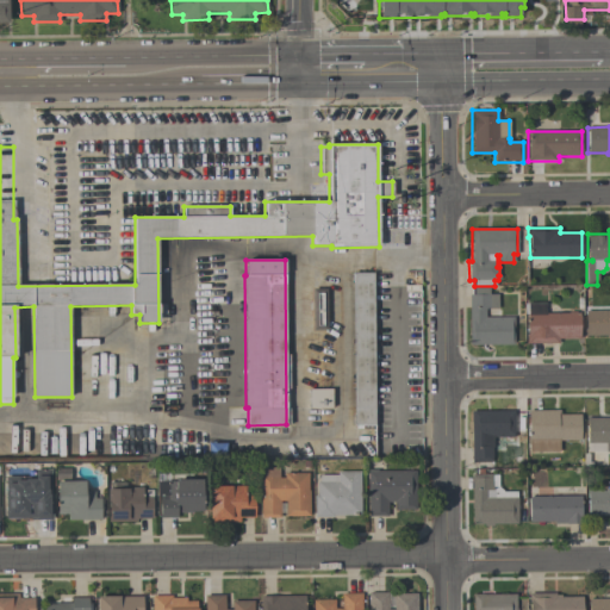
[(352,273),(373,273),(374,425),(353,425),(352,273)]
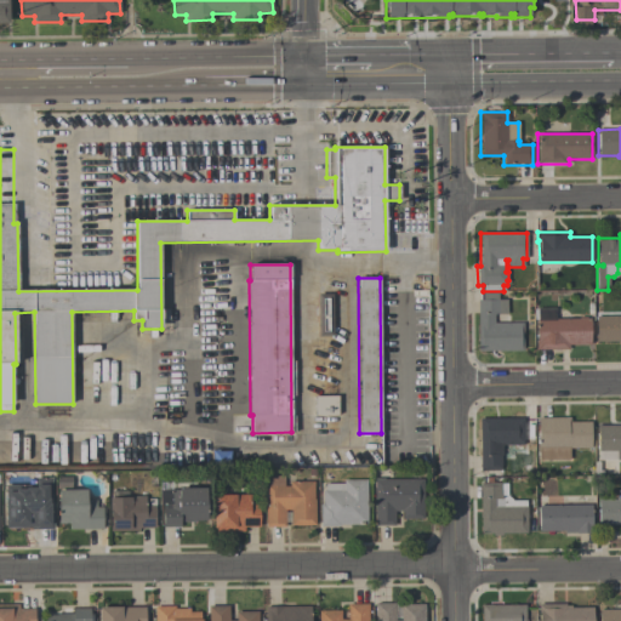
[(318,335),(318,294),(332,294),(332,335),(318,335)]
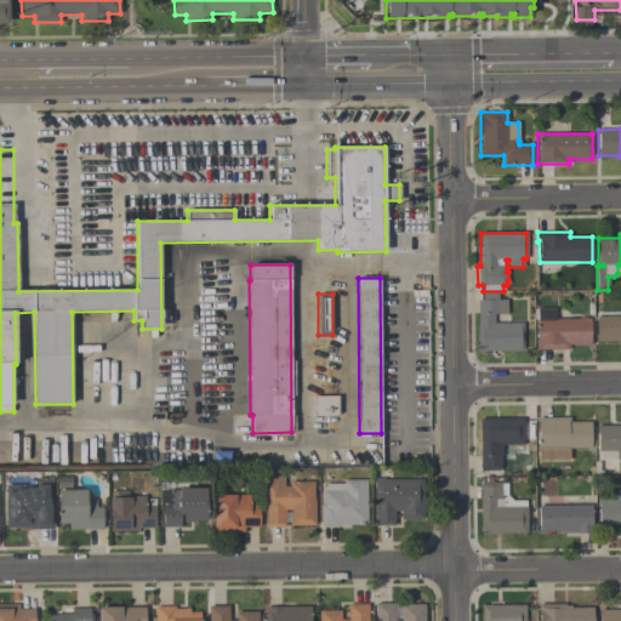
[(478,352),(477,301),(482,300),(482,294),(497,294),(497,301),(506,300),(506,314),(494,315),(494,324),(523,324),(523,351),(478,352)]
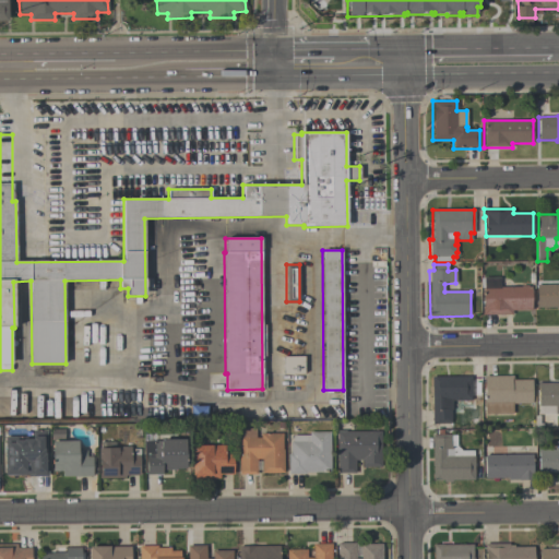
[(482,314),(482,306),(483,306),(483,288),(484,288),(484,277),(499,277),(499,287),(521,287),(521,286),(527,286),(527,287),(532,287),(532,310),(512,310),(512,314),(482,314)]
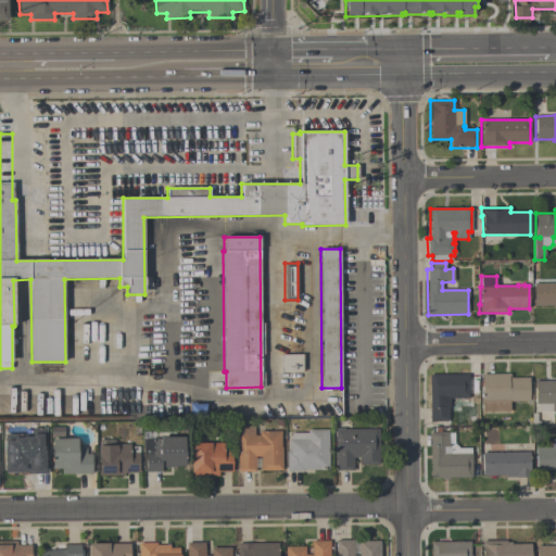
[(533,306),(533,283),(555,282),(555,306),(553,306),(553,305),(533,306)]
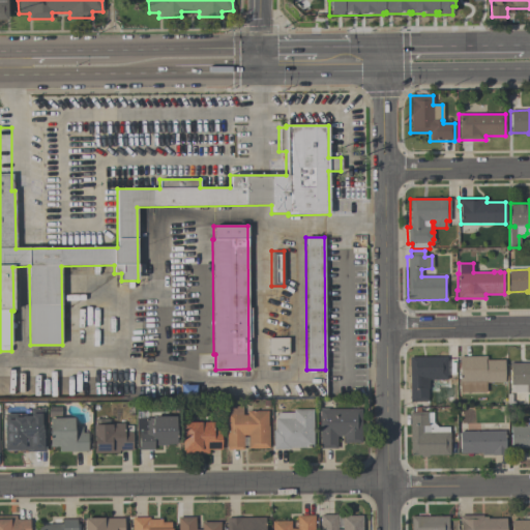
[(288,355),(268,355),(268,337),(288,337),(288,355)]
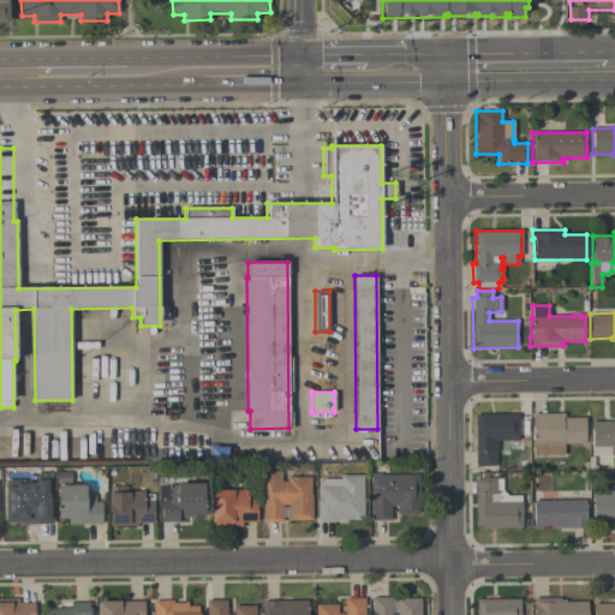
[(473,415),(518,413),(518,439),(497,440),(497,451),(495,451),(496,465),(476,466),(475,424),(473,424),(473,415)]
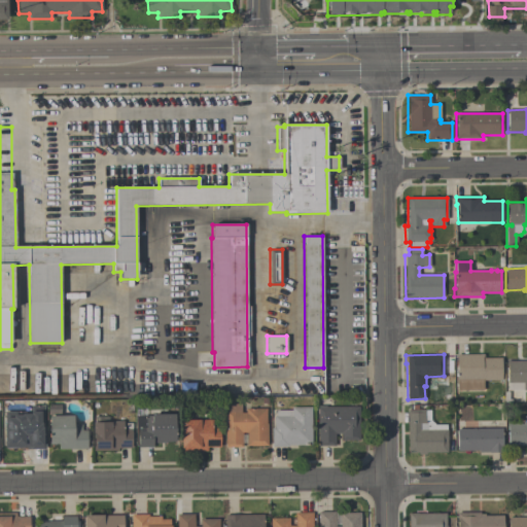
[(483,390),(457,390),(456,354),(484,354),(484,358),(501,358),(501,380),(483,380),(483,390)]
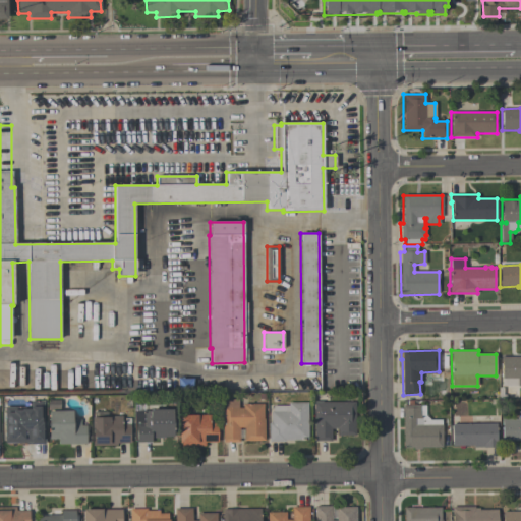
[(520,386),(502,386),(502,362),(501,362),(501,357),(520,357),(520,353),(520,386)]
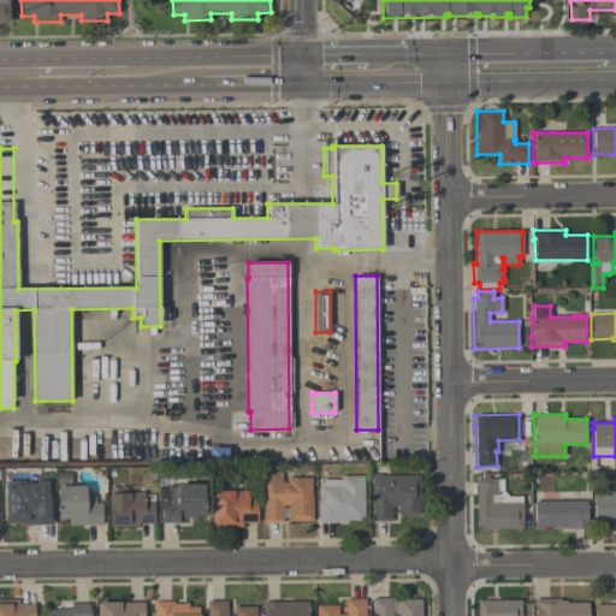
[(312,478),(312,521),(288,521),(288,505),(282,505),(282,522),(262,522),(262,502),(265,502),(265,483),(265,472),(282,472),(282,481),(286,481),(286,478),(312,478)]
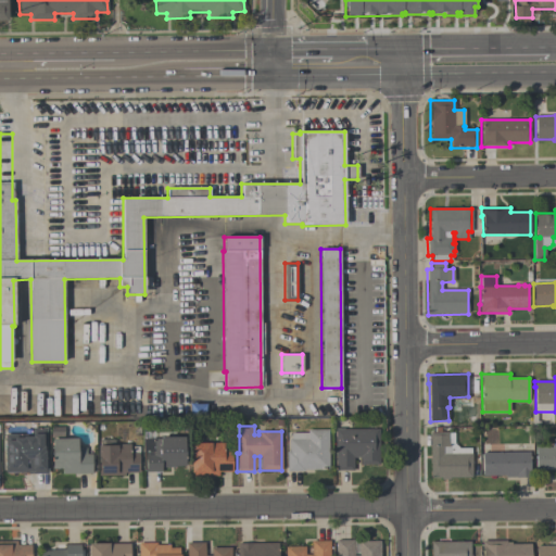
[(4,434),(33,434),(33,428),(46,428),(47,456),(48,456),(48,474),(28,475),(27,472),(25,472),(25,474),(4,474),(4,434)]
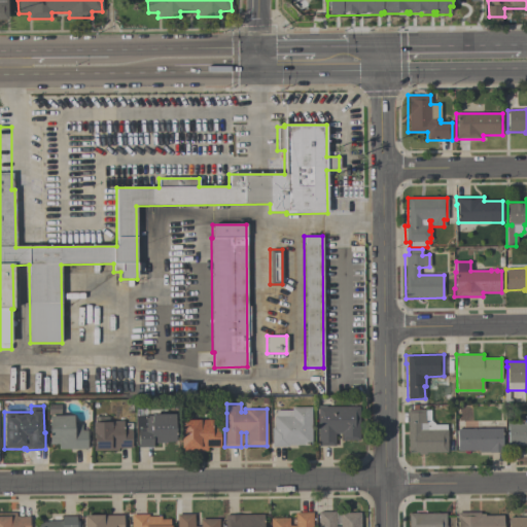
[(311,445),(287,446),(287,447),(271,447),(271,428),(274,428),(274,416),(276,416),(276,410),(291,410),(291,407),(311,407),(311,445)]
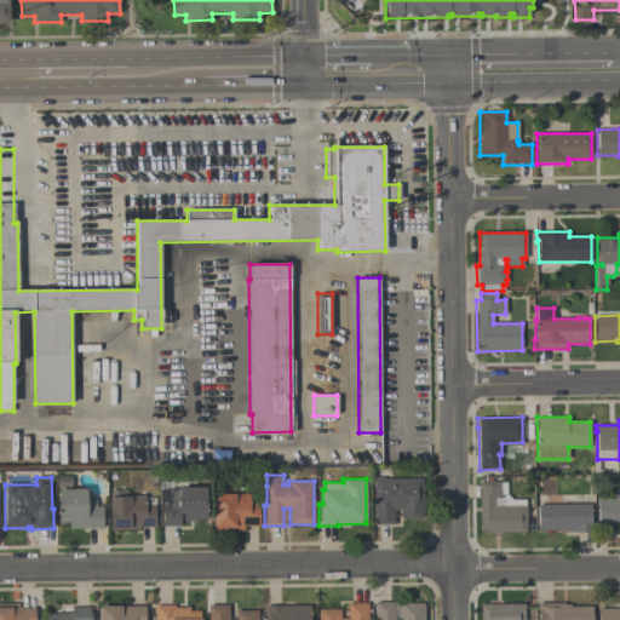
[(373,478),(422,478),(423,518),(401,518),(401,510),(394,510),(394,524),(373,524),(373,478)]
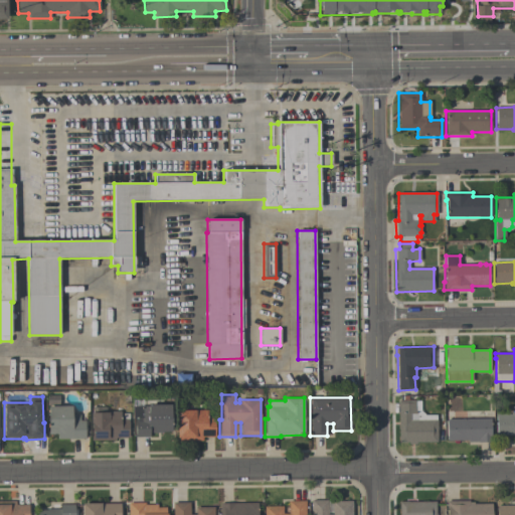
[(398,443),(397,400),(415,400),(415,413),(417,413),(417,419),(437,419),(438,443),(415,443),(415,444),(408,444),(408,443),(398,443)]
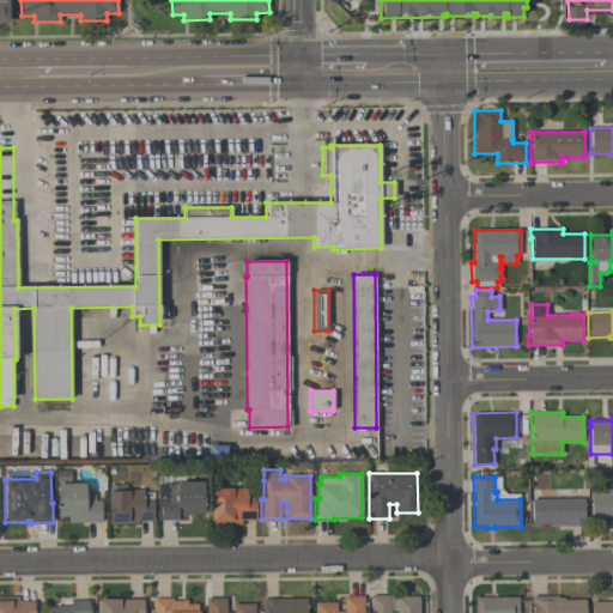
[(161,520),(161,498),(157,498),(157,484),(175,484),(175,483),(204,483),(204,514),(193,514),(193,515),(177,515),(177,520),(161,520)]
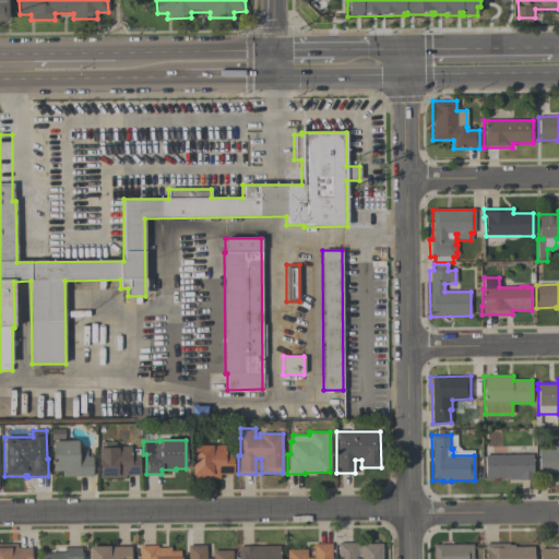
[(52,442),(79,441),(79,451),(86,451),(86,456),(92,456),(92,476),(62,477),(62,472),(52,472),(52,442)]
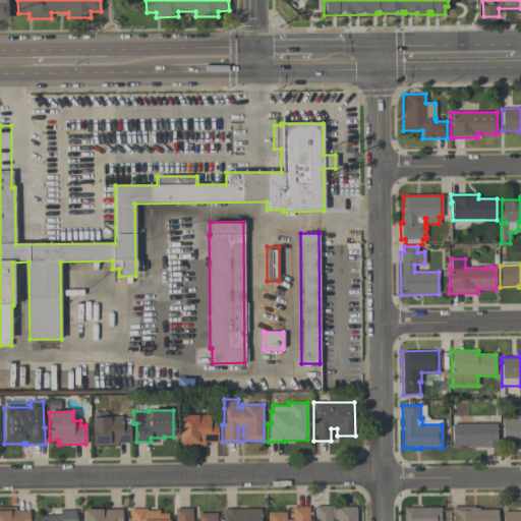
[(91,445),(91,442),(92,442),(92,429),(91,429),(91,418),(93,418),(93,412),(107,412),(107,418),(108,418),(108,416),(121,416),(121,424),(129,424),(129,443),(116,443),(116,445),(91,445)]
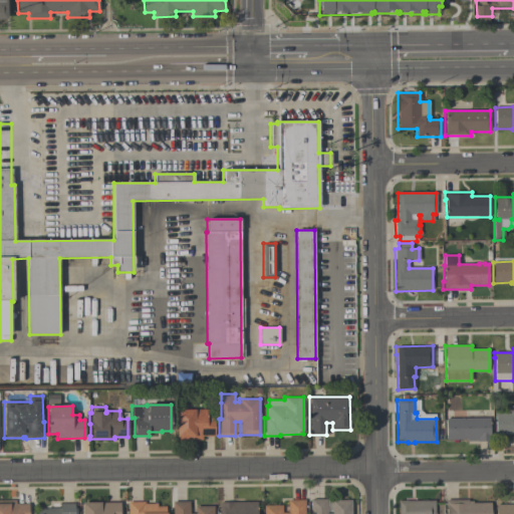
[(214,418),(214,436),(202,436),(202,440),(176,441),(176,411),(194,411),(194,409),(206,409),(206,418),(214,418)]
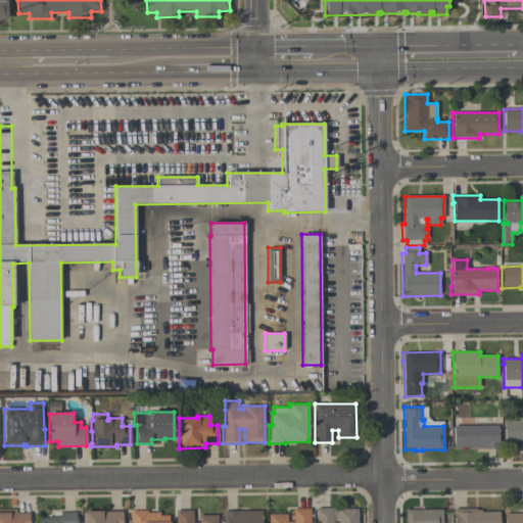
[(522,442),(504,442),(504,420),(519,420),(519,419),(522,419),(522,442)]
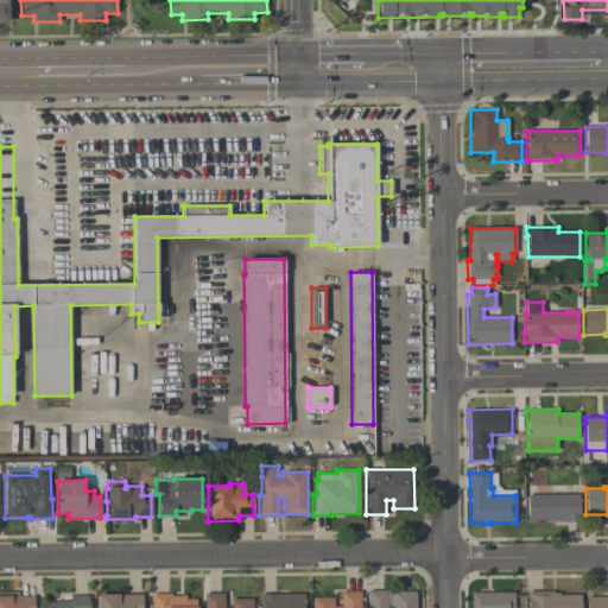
[(526,494),(578,494),(580,523),(564,523),(564,521),(551,521),(551,520),(527,520),(526,494)]
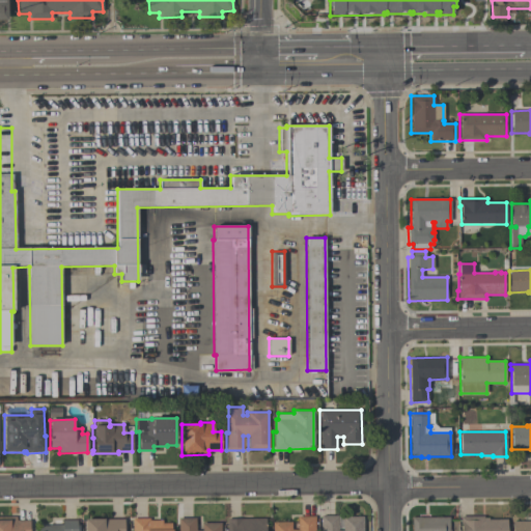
[(0,530),(0,515),(17,515),(17,520),(30,520),(30,530),(0,530)]
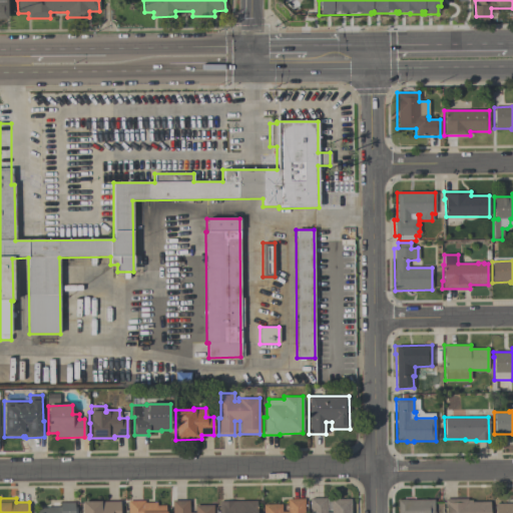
[(304,498),(304,511),(303,511),(303,512),(263,512),(263,504),(281,504),(281,511),(287,511),(287,498),(304,498)]
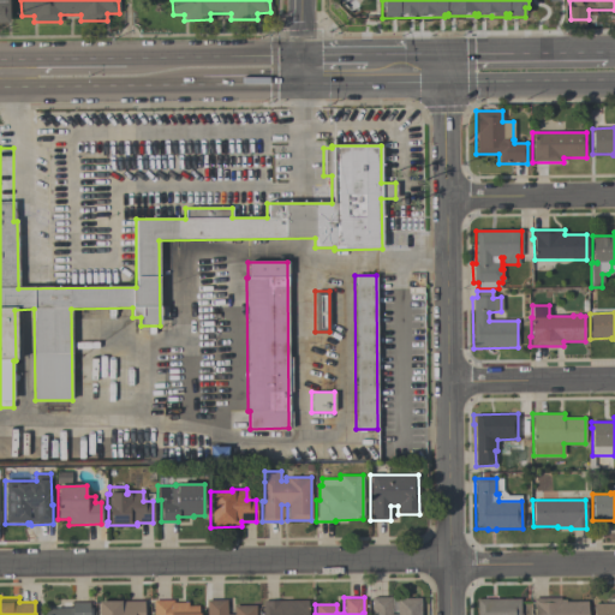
[(586,614),(533,614),(533,607),(532,607),(532,598),(560,597),(560,599),(566,599),(566,601),(586,601),(586,614)]
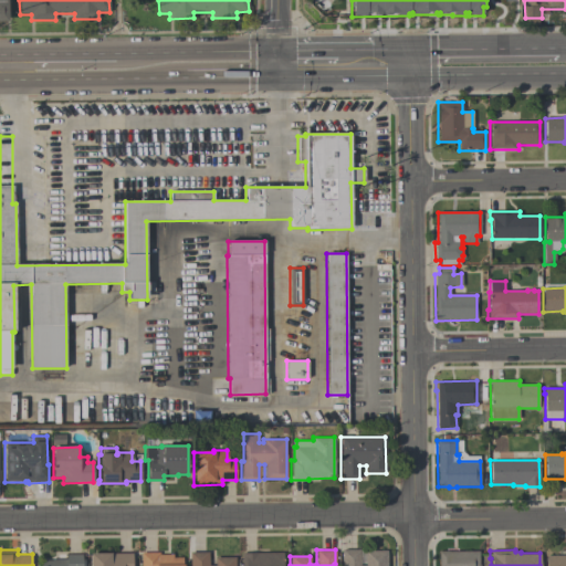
[(132,552),(132,565),(91,565),(91,551),(111,551),(111,552),(132,552)]
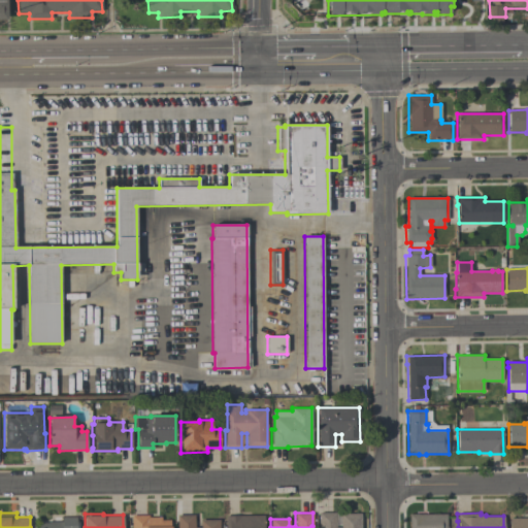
[(194,526),(200,526),(200,519),(220,519),(220,527),(177,527),(177,514),(194,514),(194,526)]
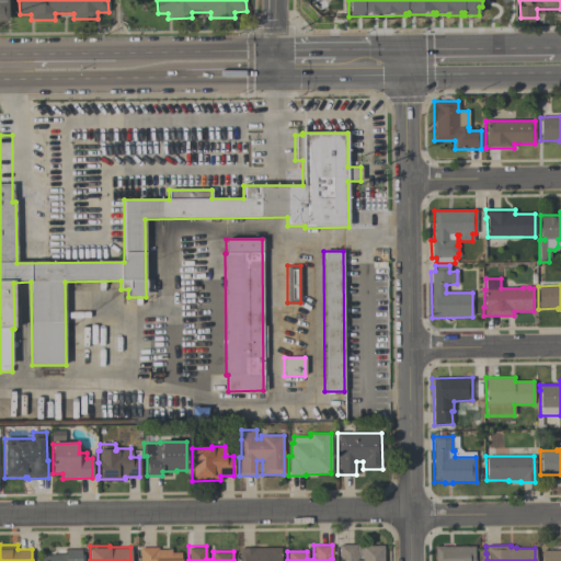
[(382,560),(339,560),(339,546),(356,546),(356,547),(362,547),(362,546),(382,546),(382,560)]
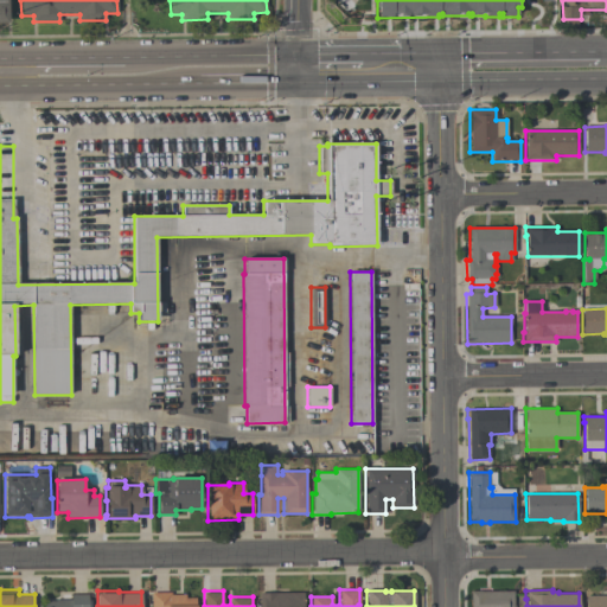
[(151,606),(151,592),(171,592),(171,593),(185,593),(185,596),(196,596),(196,604),(198,604),(198,606),(151,606)]
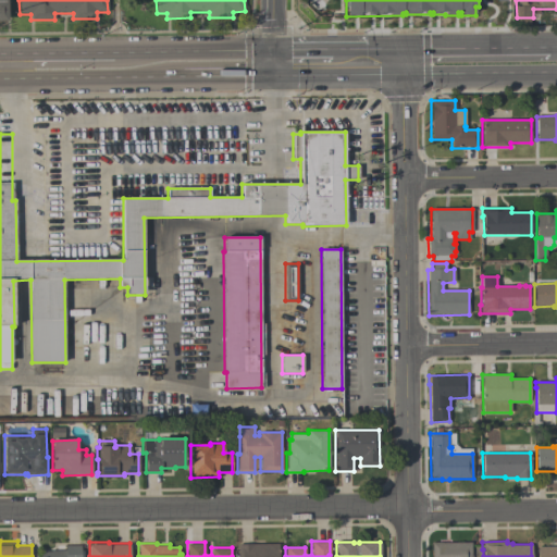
[(277,543),(277,556),(237,556),(237,543),(277,543)]
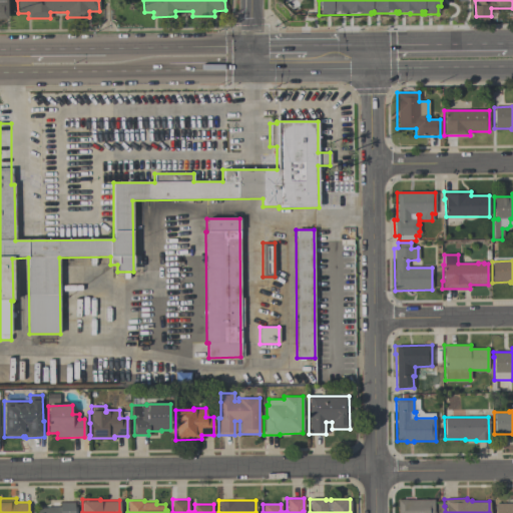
[(398,512),(398,500),(434,500),(434,512),(398,512)]
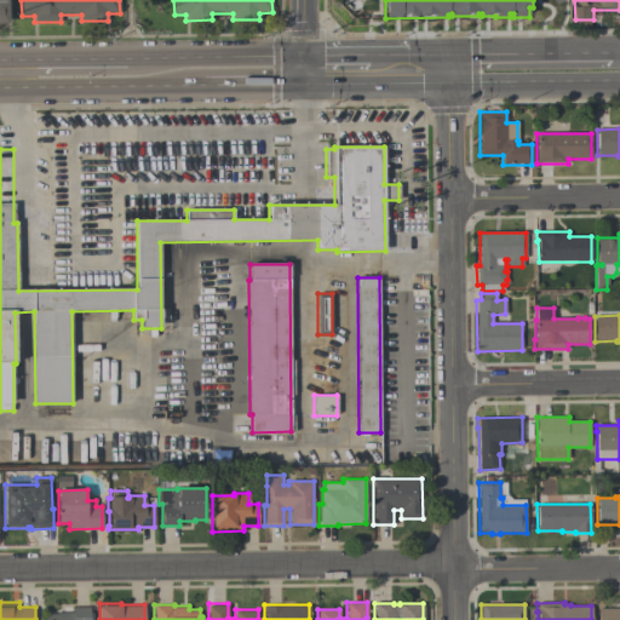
[(46,619),(46,613),(57,613),(57,612),(73,612),(72,607),(90,606),(90,619),(46,619)]
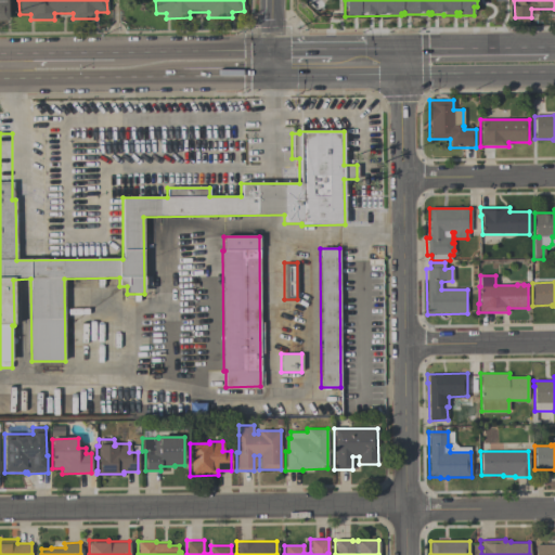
[(554,554),(534,554),(534,544),(554,544),(554,554)]
